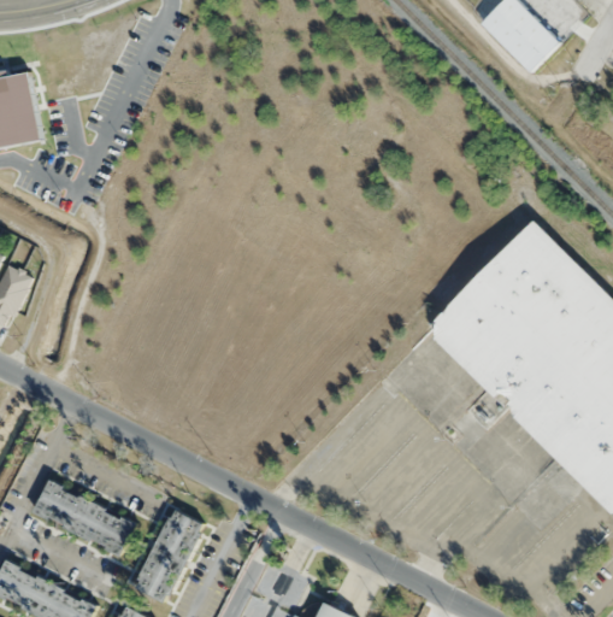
[(531,71),(560,42),(518,0),(500,0),(481,19),(531,71)]
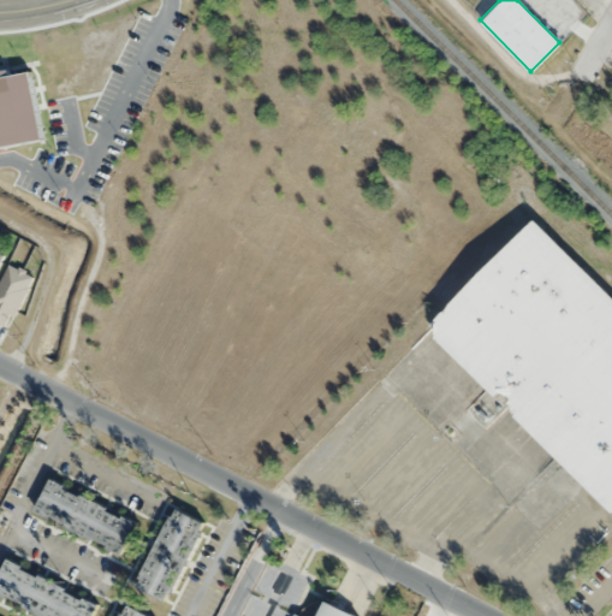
[(425,327),(611,510),(611,298),(530,219),(425,327)]
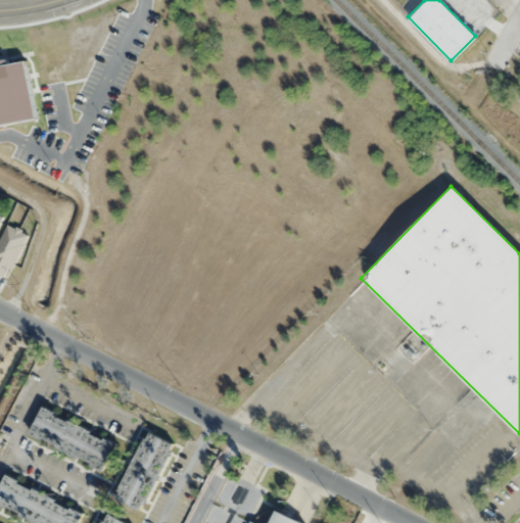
[(114,442),(38,409),(25,438),(101,471),(114,442)]
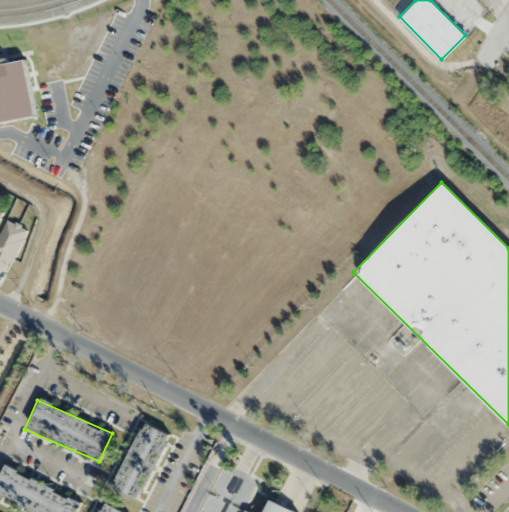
[(166,432),(140,423),(128,455),(154,464),(166,432)]
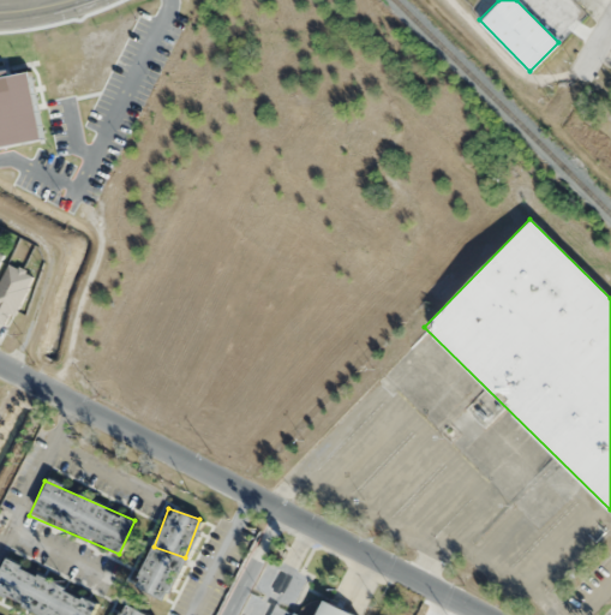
[(180,567),(150,549),(130,584),(161,602),(180,567)]
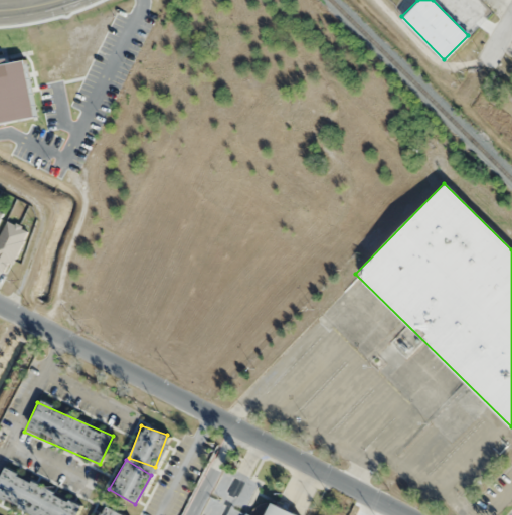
[(0,497),(34,514),(73,514),(78,506),(5,469),(0,478),(0,497)]
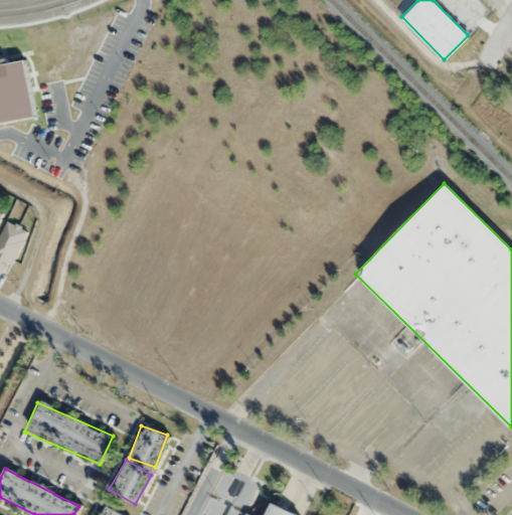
[(297,514),(298,514),(270,503),(265,514),(248,514),(241,512),(239,514),(297,514)]
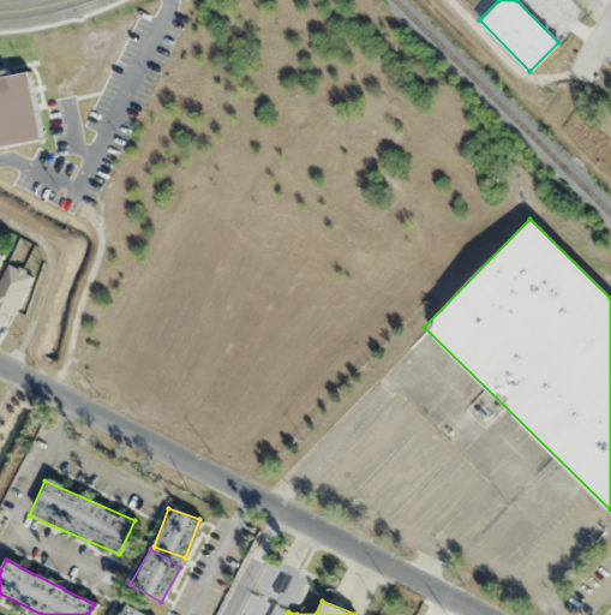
[(145,614),(123,603),(115,614),(145,614)]
